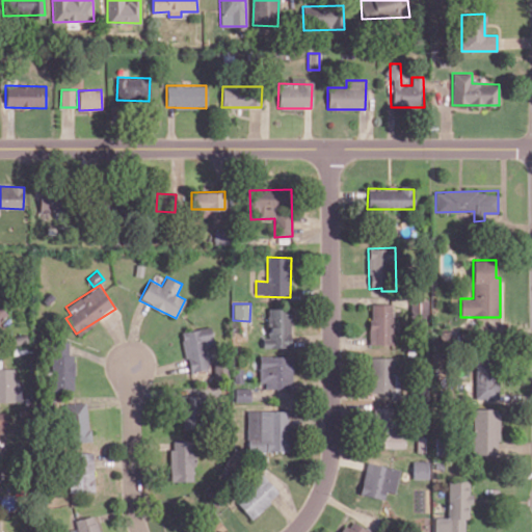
[(369,345),(392,346),(393,304),(370,303),(369,345)]
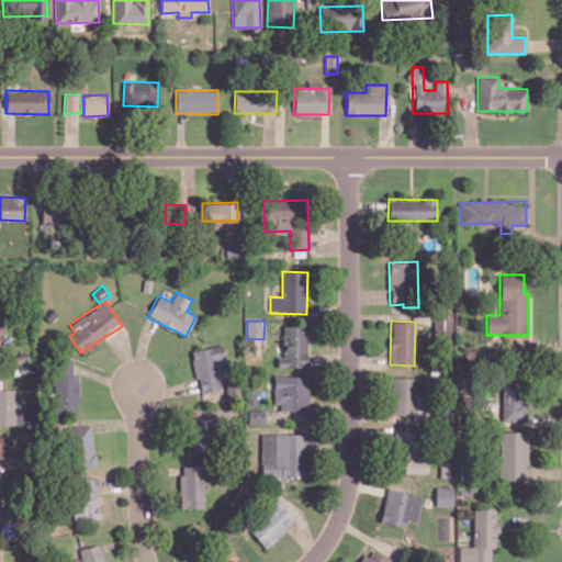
[(306,368),(306,326),(283,326),(284,357),(278,357),(278,368),(306,368)]
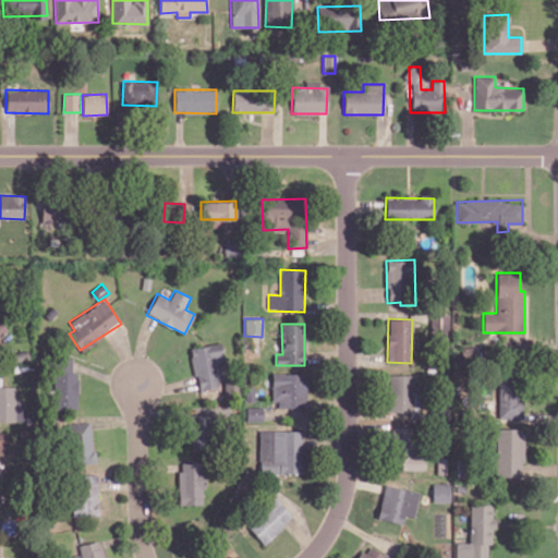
[(220,342),(191,348),(198,390),(219,387),(217,377),(226,376),(220,342)]
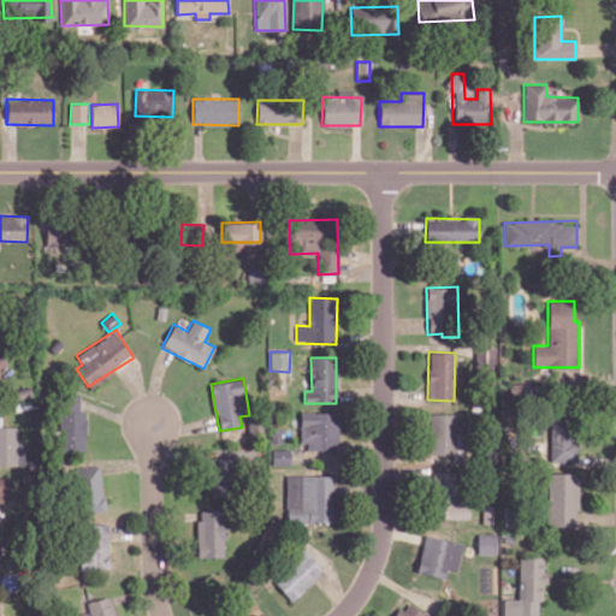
[(60,452),(87,451),(86,410),(80,410),(80,395),(59,396),(60,452)]
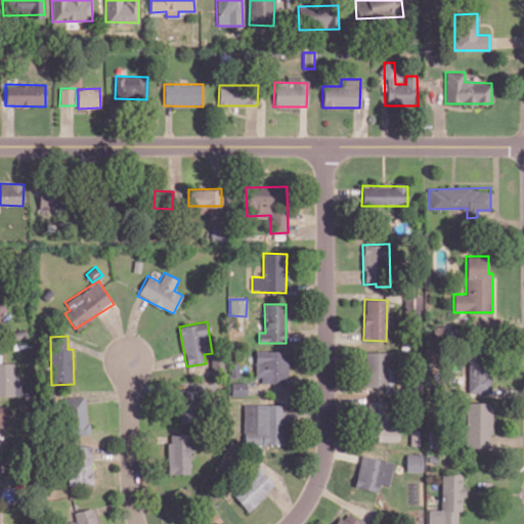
[(0,395),(22,395),(20,382),(13,382),(13,362),(1,362),(1,351),(0,350),(0,395)]
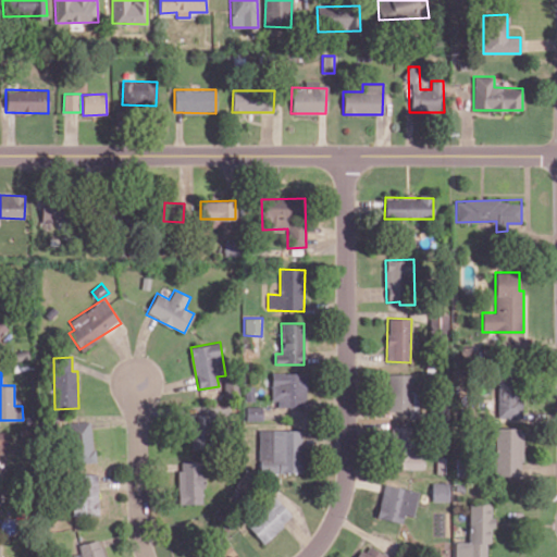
[(272,406),(305,407),(306,375),(273,374),(272,406)]
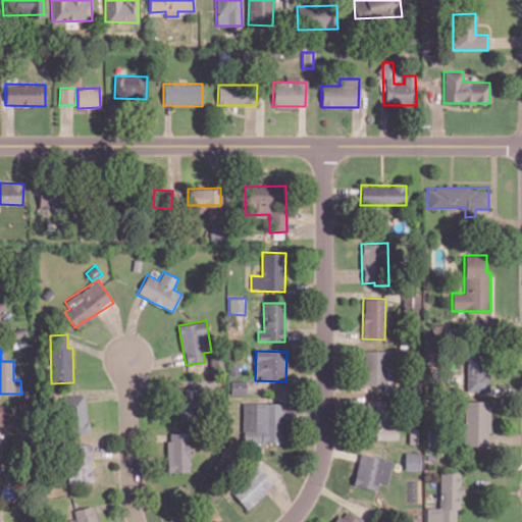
[(362,390),(384,390),(385,352),(363,351),(362,390)]
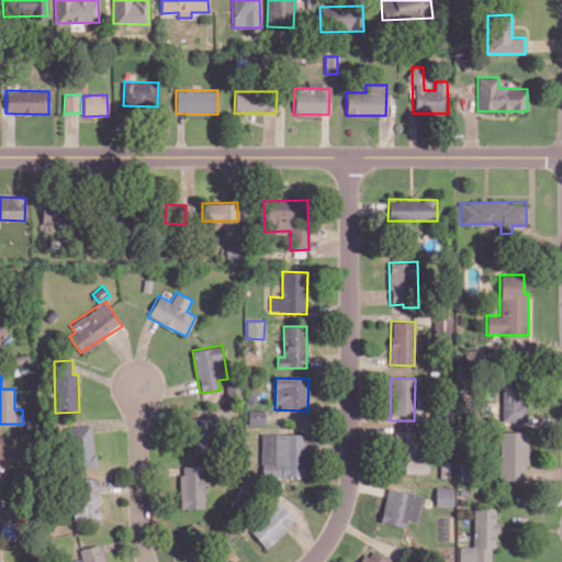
[(502,419),(525,420),(526,382),(503,382),(502,419)]
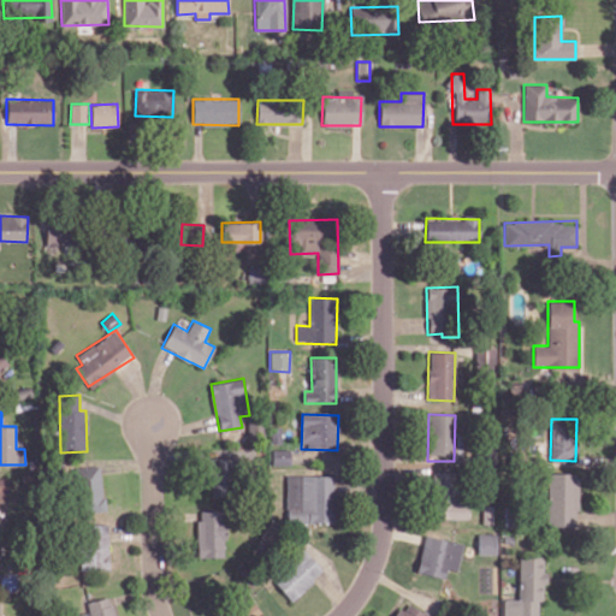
[(271,465),(289,465),(289,449),(271,449),(271,465)]
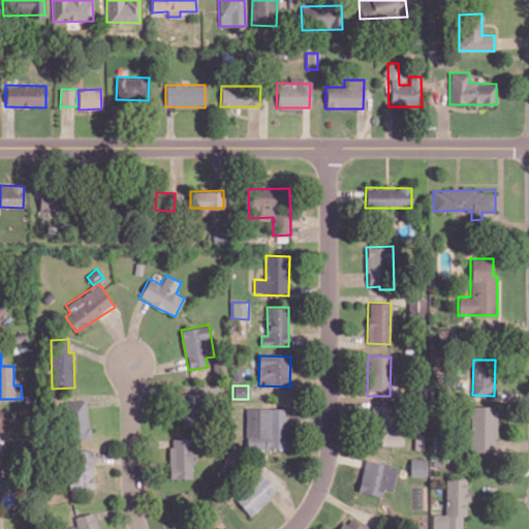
[(180,427),(199,427),(199,394),(181,394),(180,427)]
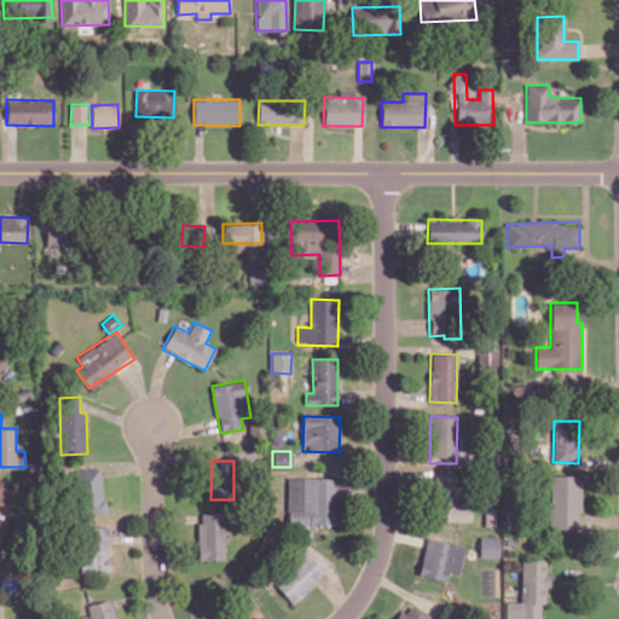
[(79,515),(104,514),(102,468),(76,469),(79,515)]
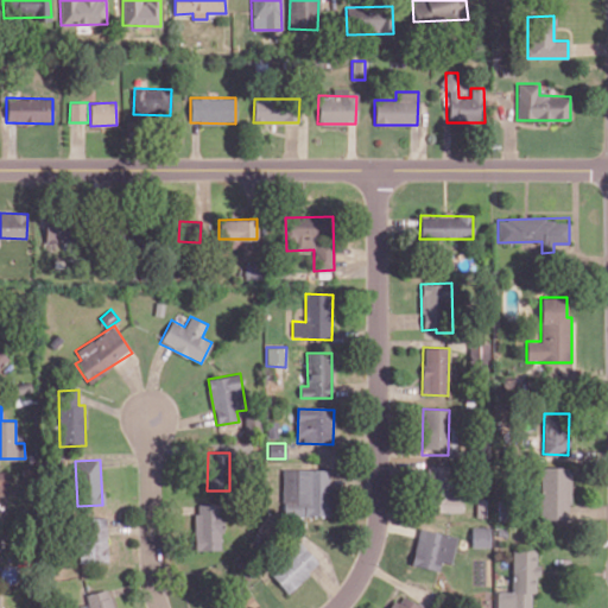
[(570,468),(542,467),(539,524),(569,525),(570,468)]
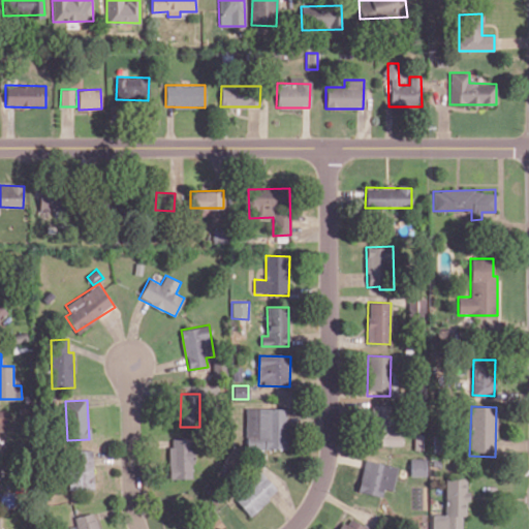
[(246,449),(287,448),(286,407),(245,408),(246,449)]
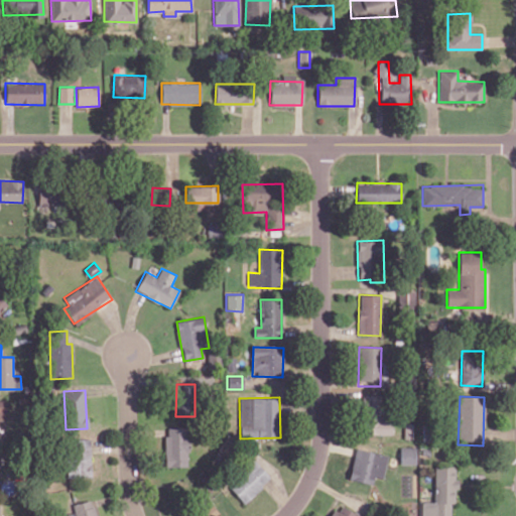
[(188,467),(189,427),(165,427),(164,467),(188,467)]
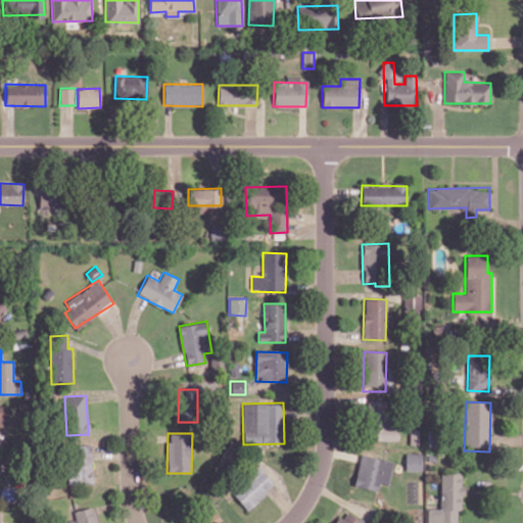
[(92,484),(91,445),(67,445),(68,484),(92,484)]
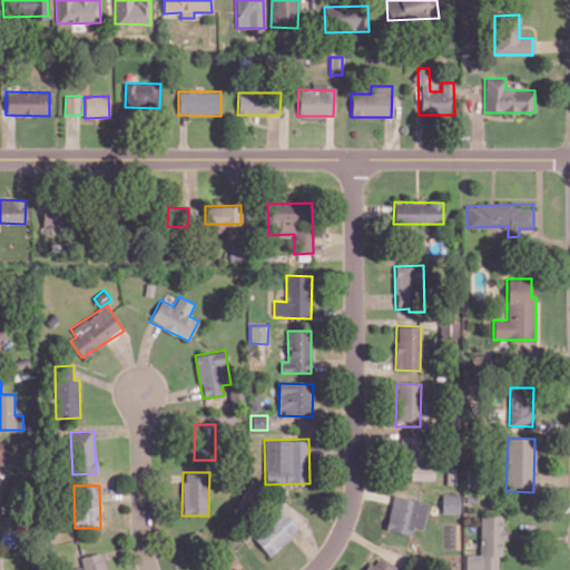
[(459,513),(459,494),(441,494),(441,512),(459,513)]
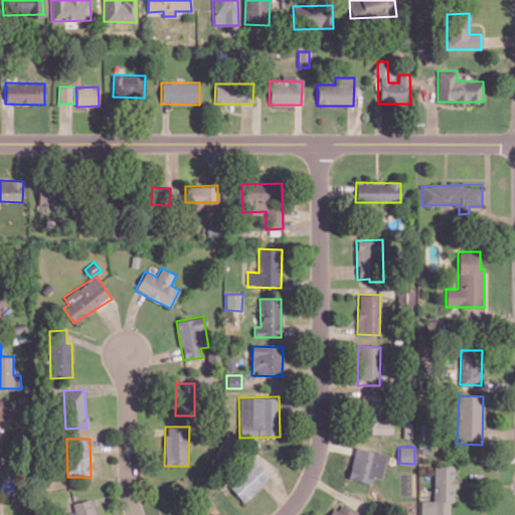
[(347,478),(371,484),(373,475),(381,477),(386,455),(354,448),(347,478)]
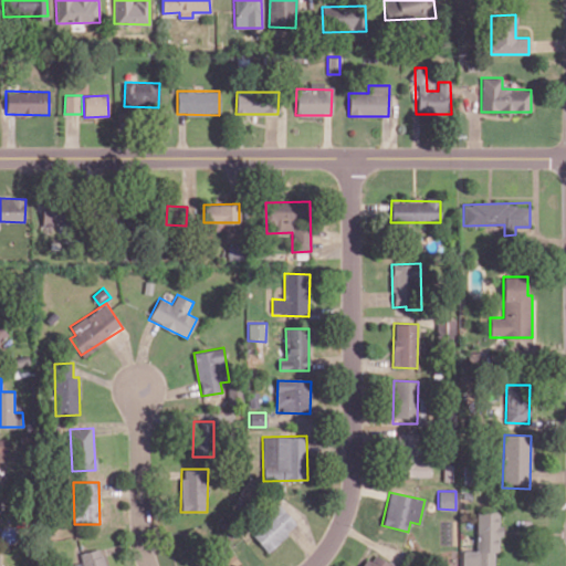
[(268,552),(297,524),(279,504),(249,531),(268,552)]
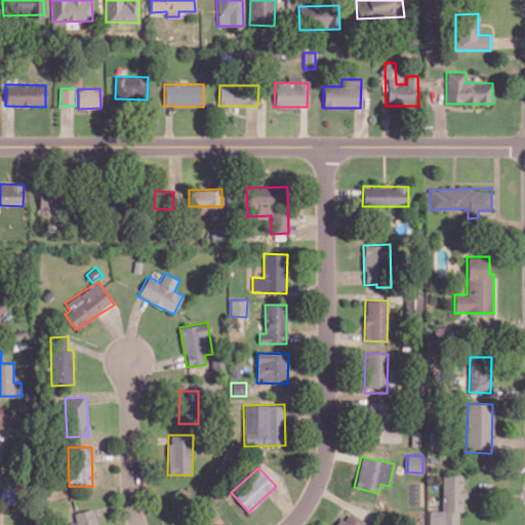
[(441,511),(429,511),(428,524),(460,524),(461,475),(442,475),(441,511)]
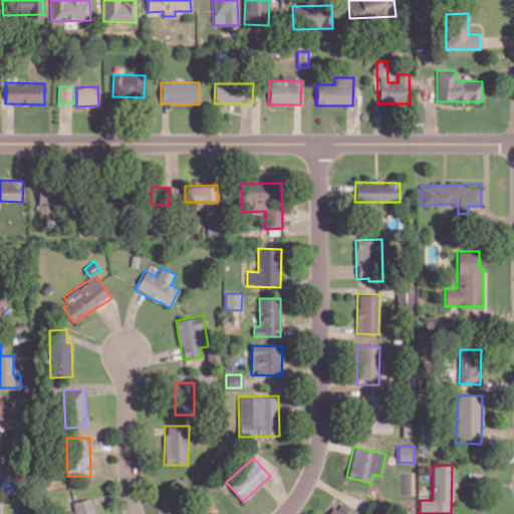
[(73,510),(68,511),(68,513),(95,513),(92,498),(72,502),(73,510)]
